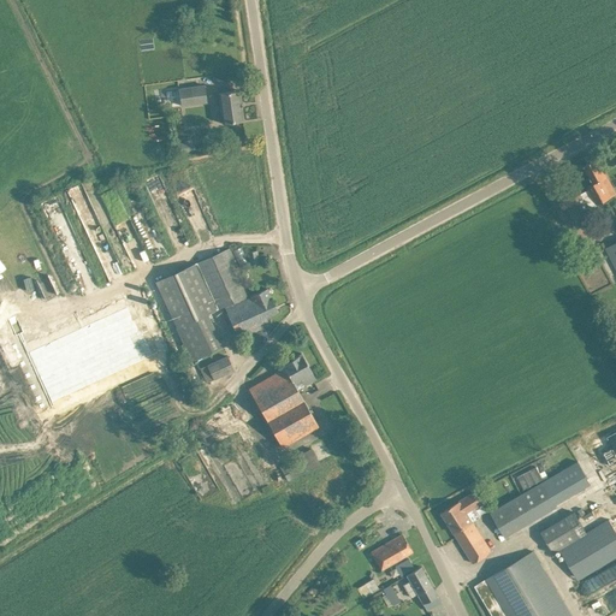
[(207,102),(205,86),(178,89),(181,106),(207,102)]
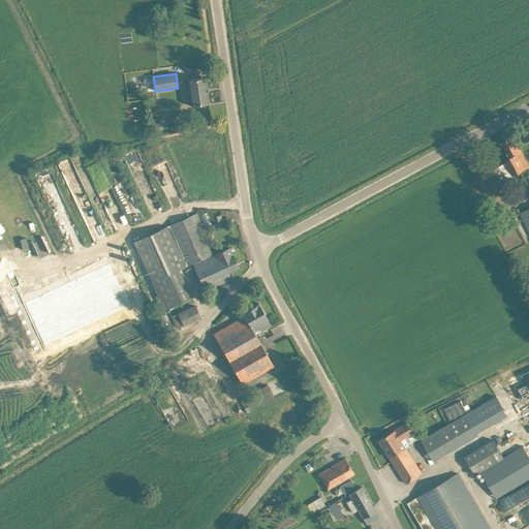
[(209,103),(206,78),(187,80),(191,106),(209,103)]
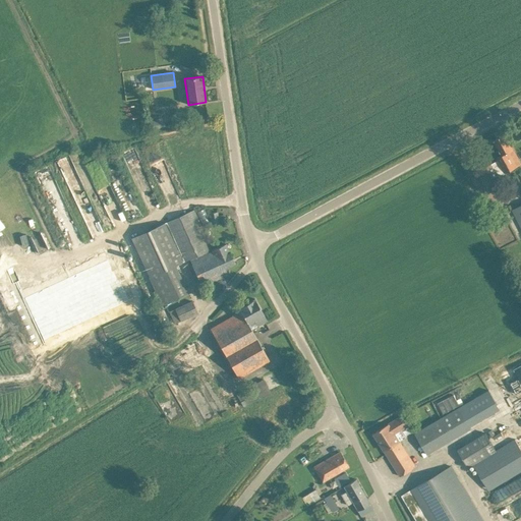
[(151,121),(153,130),(161,129),(159,120),(151,121)]
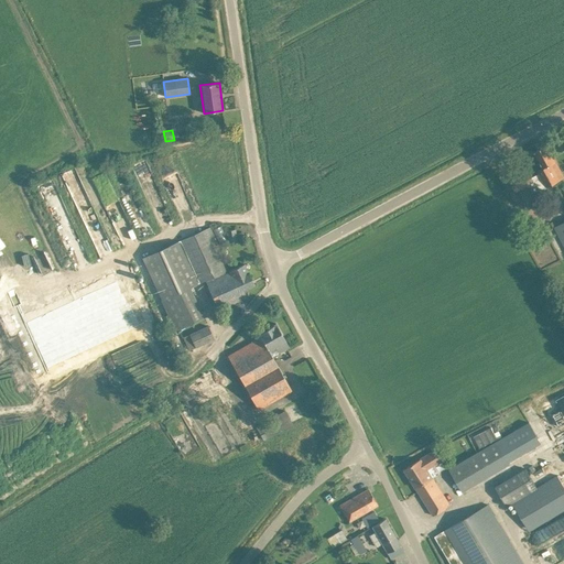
[(522,183),(528,194),(537,190),(538,193),(560,182),(551,164),(556,162),(552,155),(548,145),(534,152),(543,169),(538,171),(540,174),(522,183)]
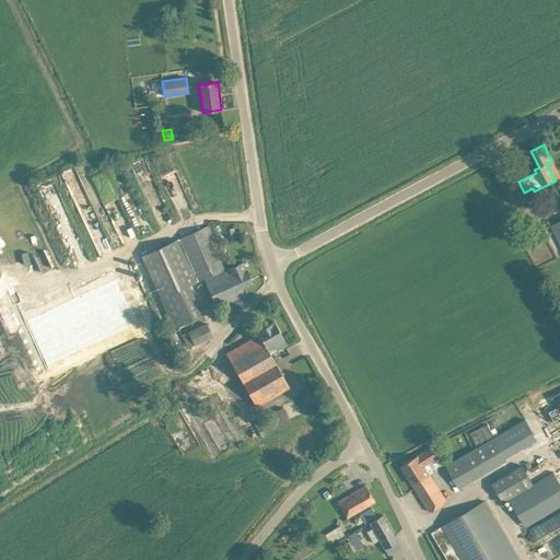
[(559,220),(549,225),(559,247),(559,220)]
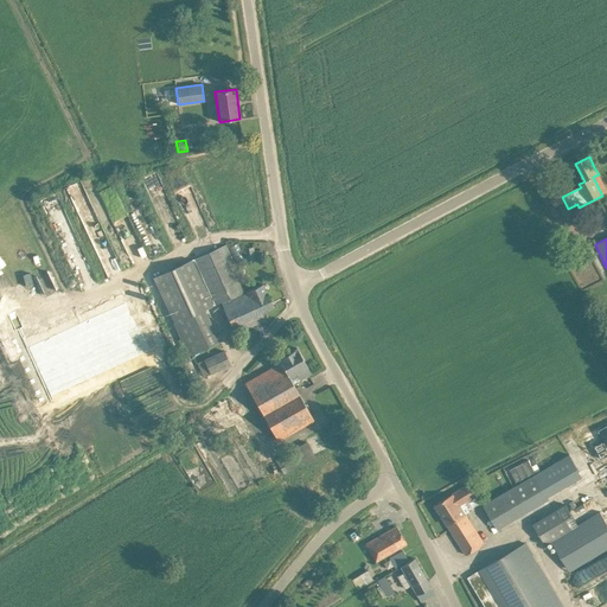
[(222,304),(247,292),(225,244),(215,249),(153,279),(190,356),(218,343),(204,311),(222,304)]
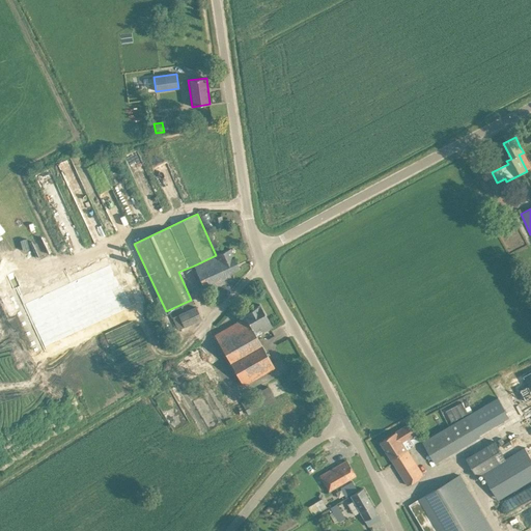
[(214,217),(216,228),(223,226),(221,216),(214,217)]
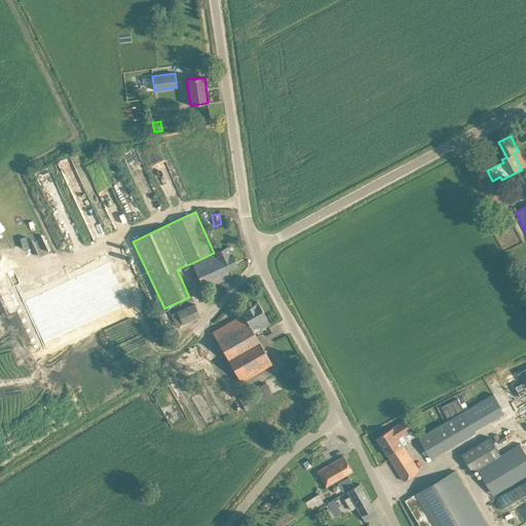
[(228,246),(214,253),(192,263),(204,290),(219,283),(225,279),(230,277),(227,271),(237,266),(231,254),(228,246)]
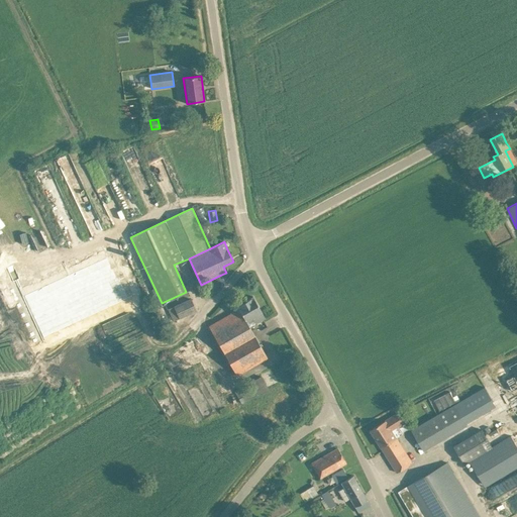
[(104,248),(12,290),(34,341),(127,299),(127,297),(130,296),(131,296),(132,296),(133,295),(134,294),(134,293),(134,292),(134,291),(133,290),(132,290),(131,290),(130,290),(129,291),(128,292),(128,293),(125,294),(104,248)]
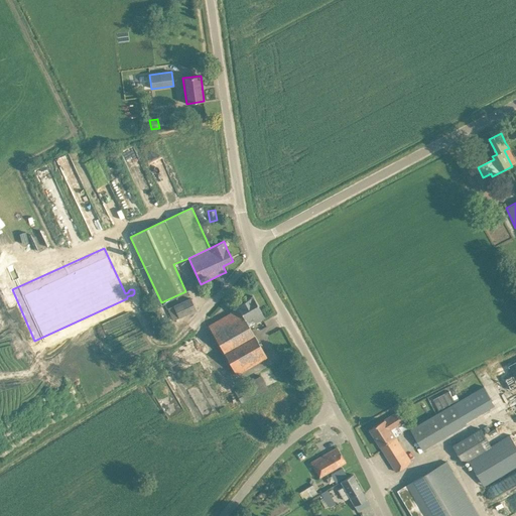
[(225,282),(221,274),(215,277),(220,288),(225,282)]
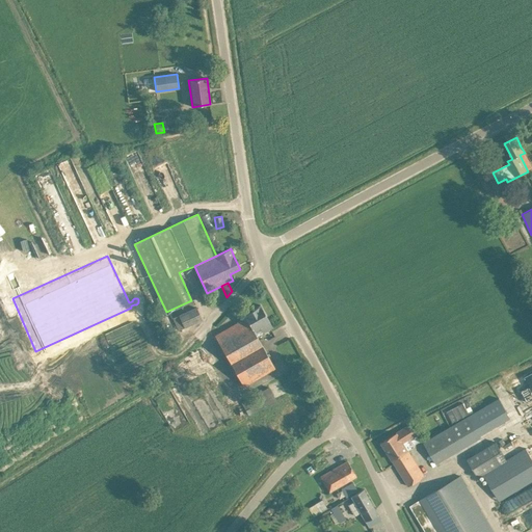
[(260,306),(251,311),(241,316),(243,320),(216,336),(243,387),(266,373),(274,368),(257,336),(272,327),(260,306)]
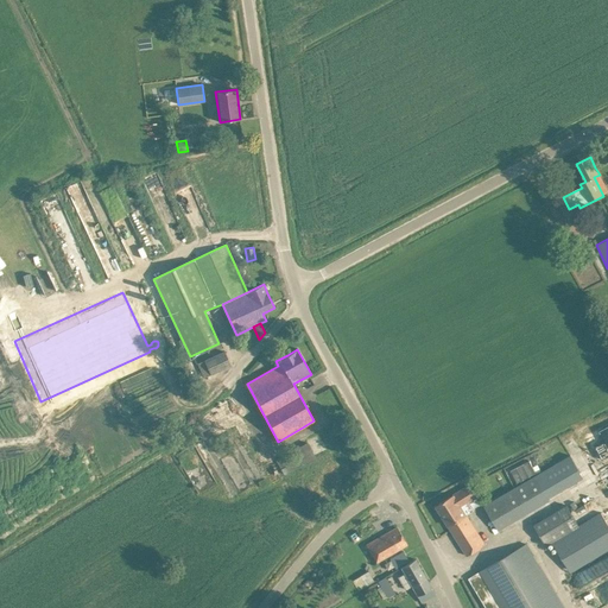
[(225,352),(198,363),(204,378),(210,374),(211,375),(230,366),(225,352)]
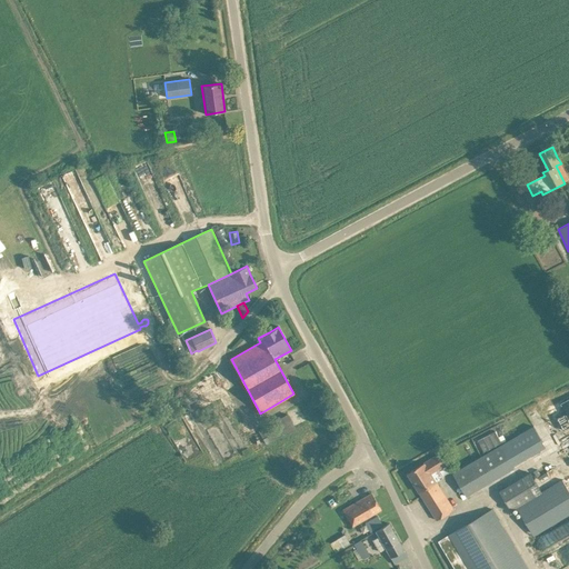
[(135,356),(142,372),(148,369),(140,353),(135,356)]
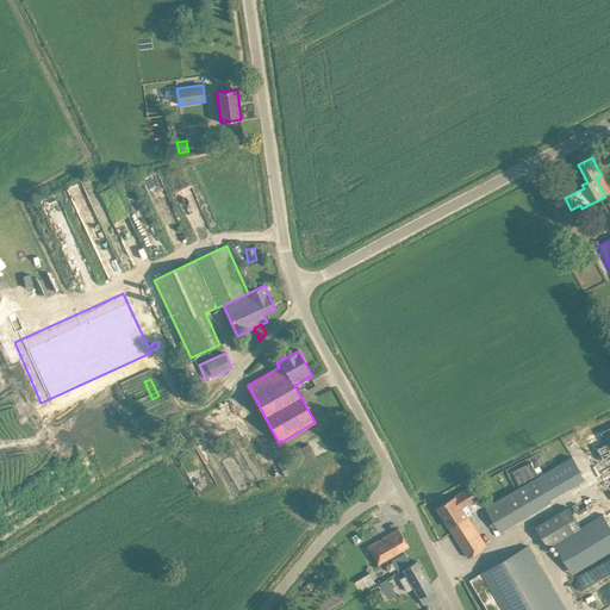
[(609,428),(602,433),(608,443),(605,444),(598,448),(604,461),(609,458),(609,453),(609,450),(609,449),(609,428)]
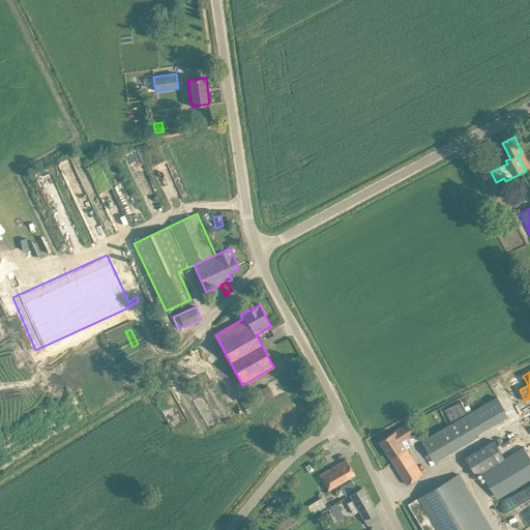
[(467,415),(423,441),(435,462),(479,436),(478,434),(467,415)]
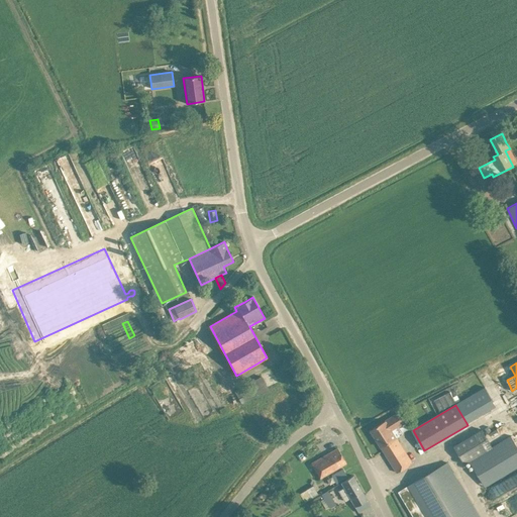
[(398,413),(386,421),(391,430),(404,422),(398,413)]
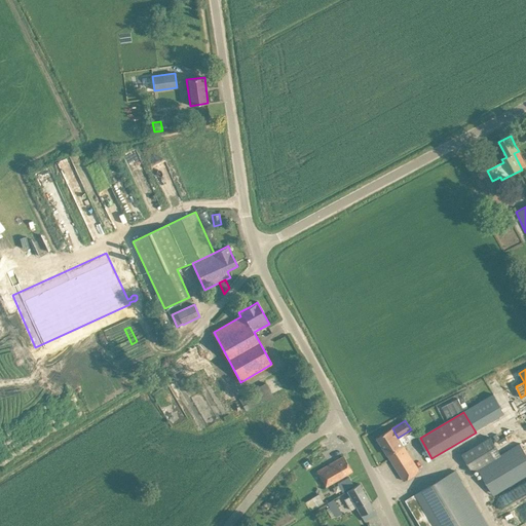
[(377,438),(388,454),(403,445),(398,438),(392,428),(377,438)]
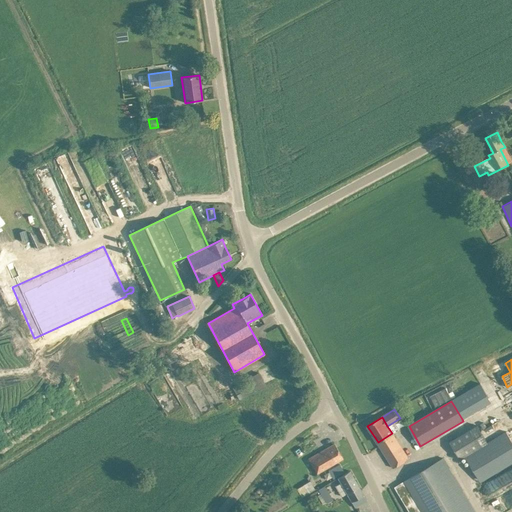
[(450,442),(459,457),(485,441),(476,426),(450,442)]
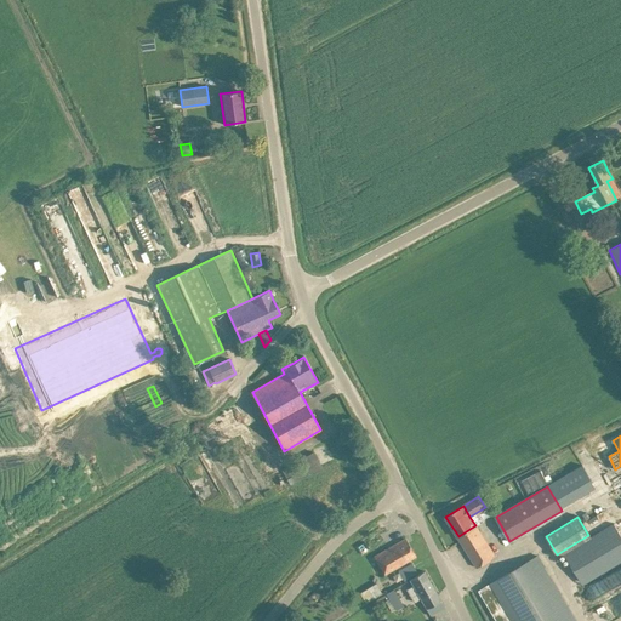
[(620,534),(615,523),(564,554),(582,584),(620,559),(620,534)]
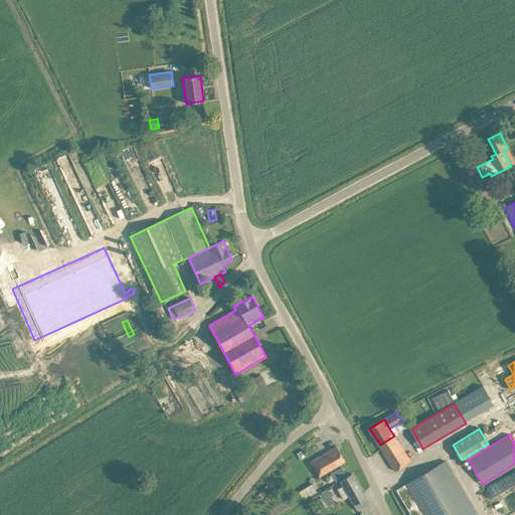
[(394,436),(380,445),(379,446),(395,471),(411,461),(395,435),(394,436)]
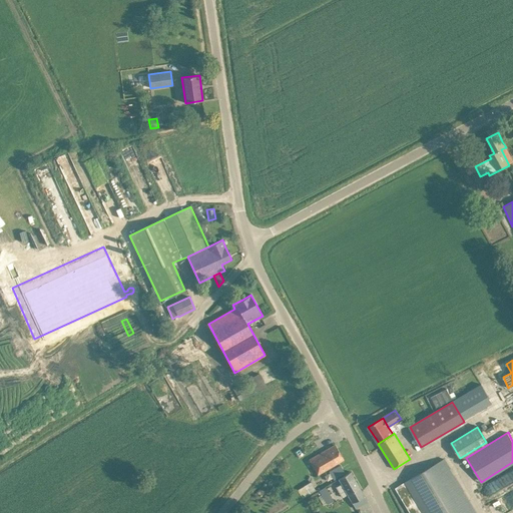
[(309,460),(314,468),(317,474),(335,465),(344,460),(335,445),(309,460)]
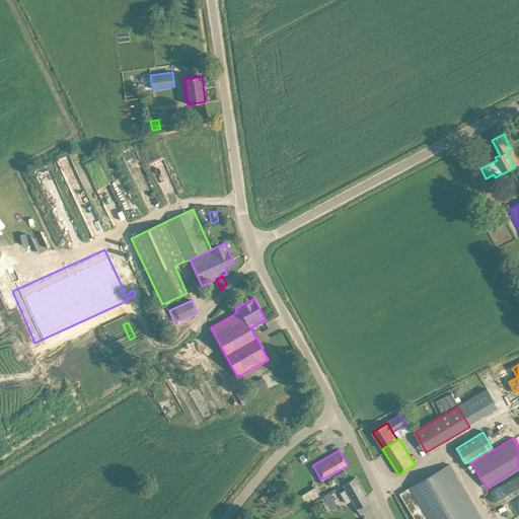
[(482,518),(449,463),(415,485),(405,490),(399,494),(415,518),(482,518)]
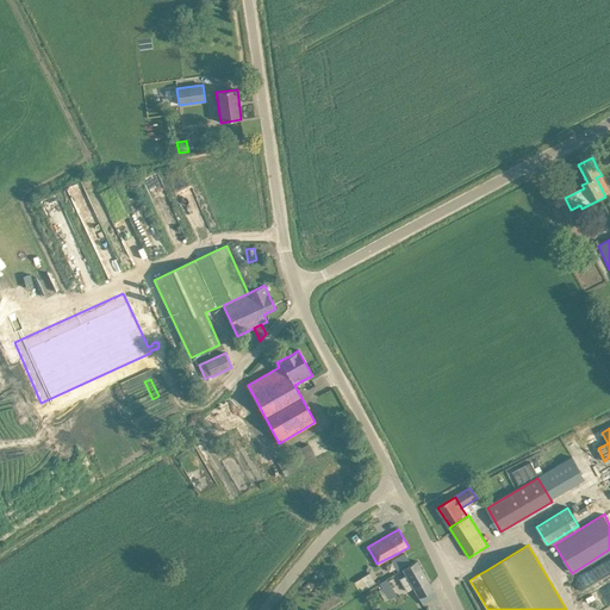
[(404,553),(394,559),(391,560),(397,571),(410,562),(404,553)]
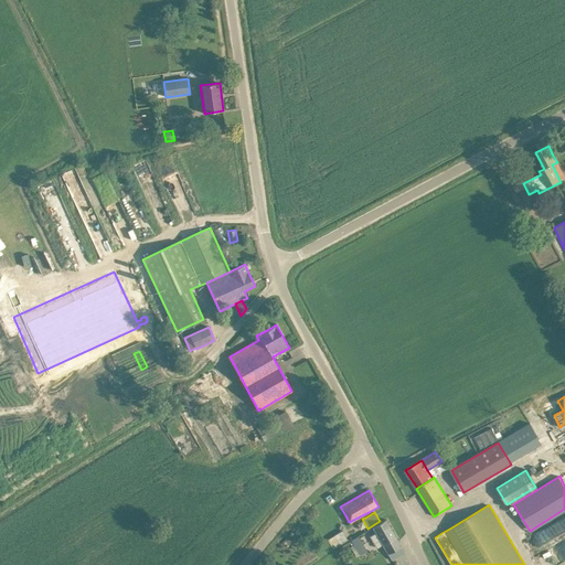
[(386,520),(376,525),(373,526),(391,561),(395,558),(405,553),(386,520)]
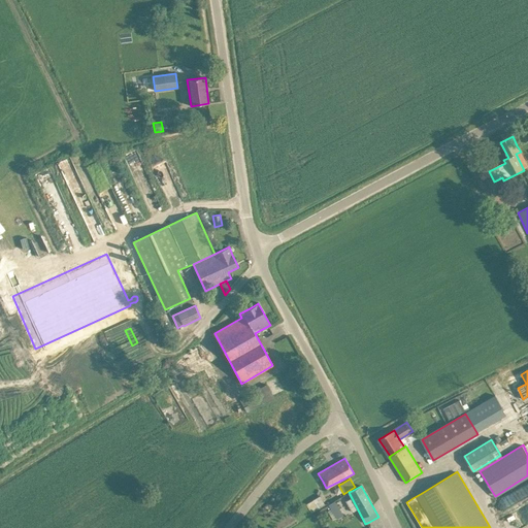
[(325,504),(320,496),(306,504),(310,513),(325,504)]
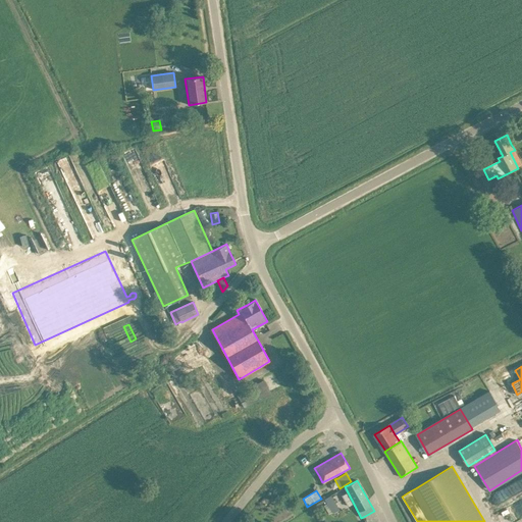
[(327,504),(323,506),(329,514),(332,513),(333,513),(340,510),(330,496),(324,500),(327,504)]
